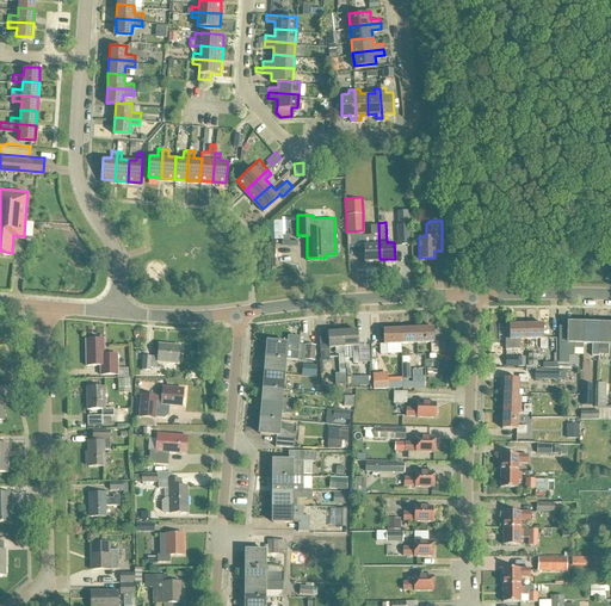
[(397,242),(407,241),(411,241),(409,222),(396,222),(397,242)]
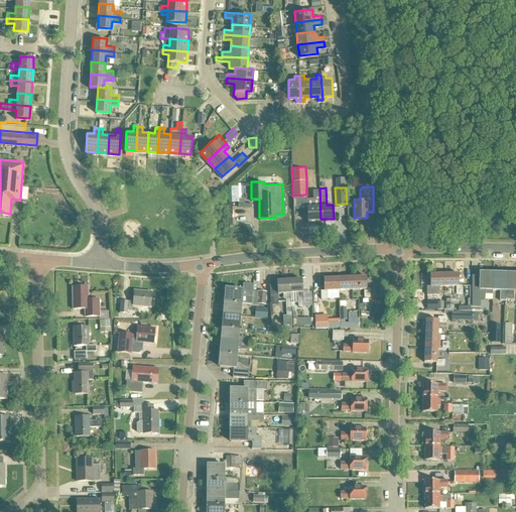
[(320,219),(319,188),(312,188),(313,197),(314,206),(307,206),(307,220),(320,219)]
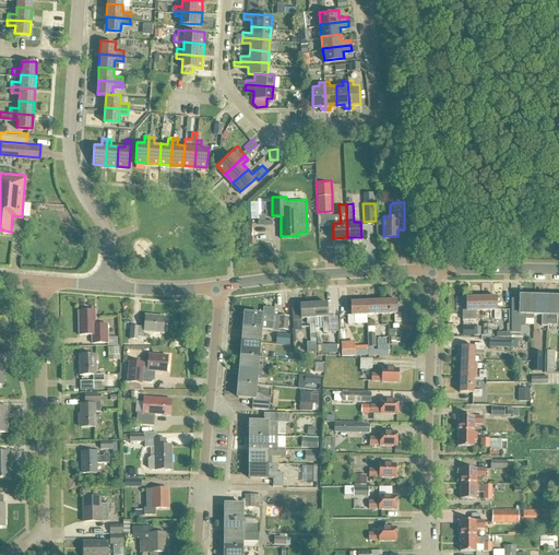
[(482,294),(466,295),(466,308),(462,308),(462,318),(476,317),(476,308),(482,308),(482,294)]
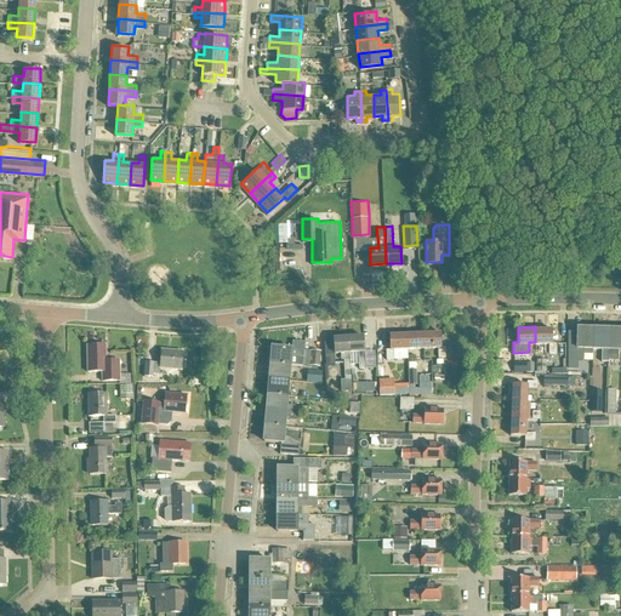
[(552,326),(535,326),(535,342),(548,341),(550,352),(556,351),(556,341),(552,341),(552,326)]
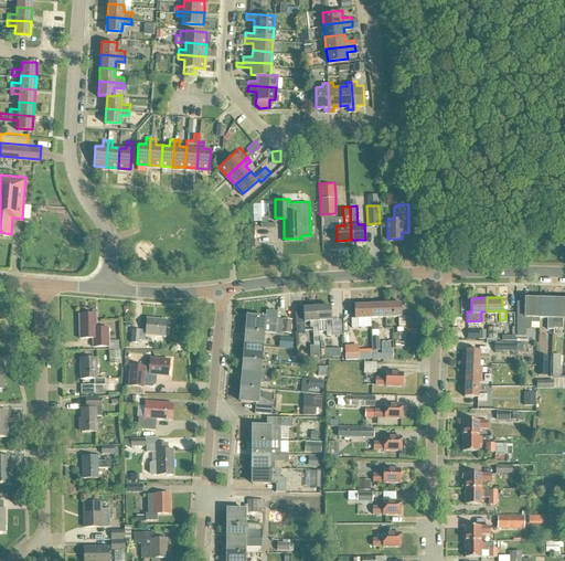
[(539,316),(540,298),(525,297),(524,315),(530,315),(530,320),(539,320),(539,316)]
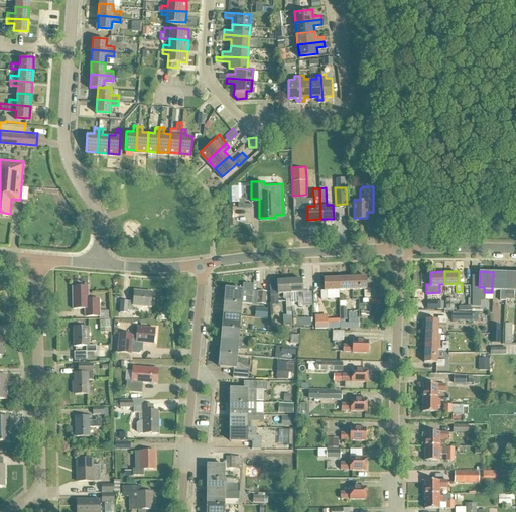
[(506,272),(493,272),(492,288),(500,288),(500,297),(505,298),(505,296),(505,288),(506,272)]
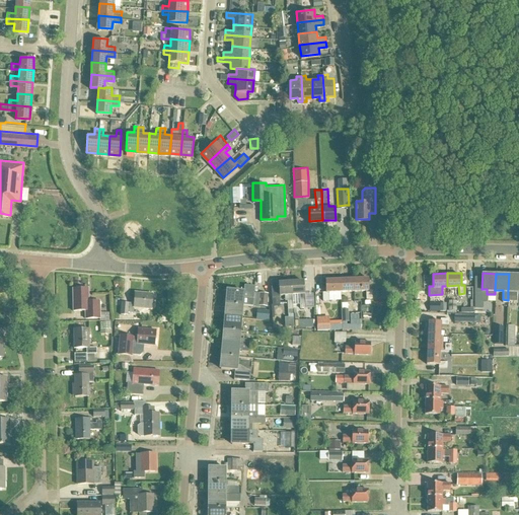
[(518,274),(509,274),(508,290),(508,298),(516,299),(516,290),(518,290),(518,274)]
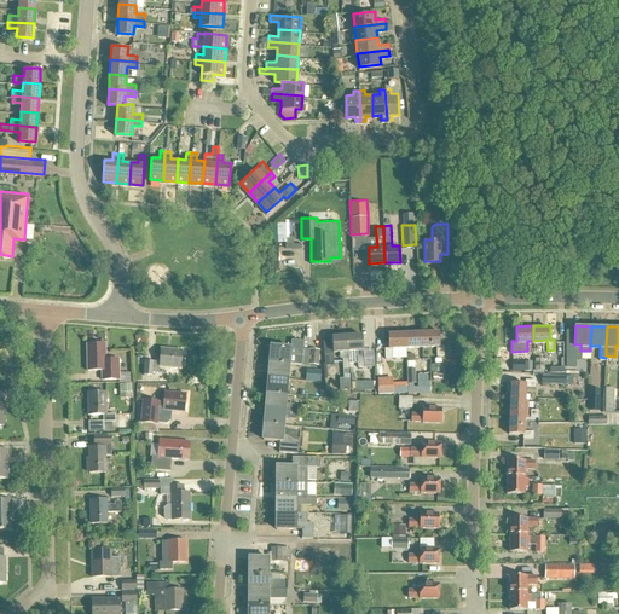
[(439,329),(422,330),(422,345),(437,345),(437,354),(444,353),(444,343),(439,343),(439,329)]
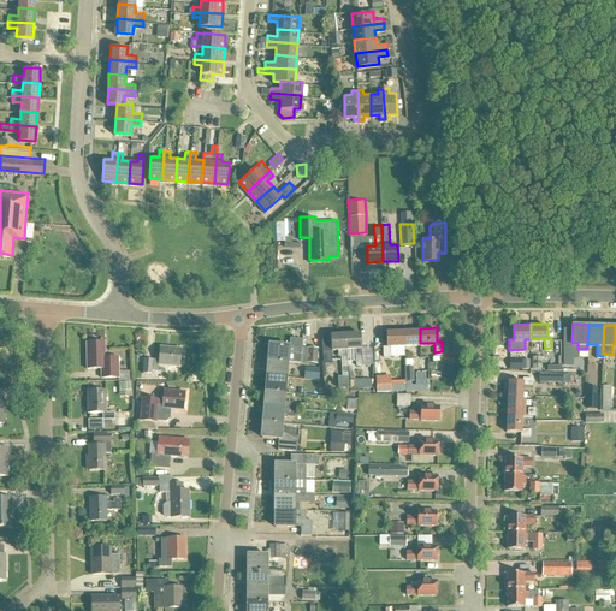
[(403,344),(403,328),(386,330),(388,344),(383,344),(384,354),(390,354),(390,344),(403,344)]
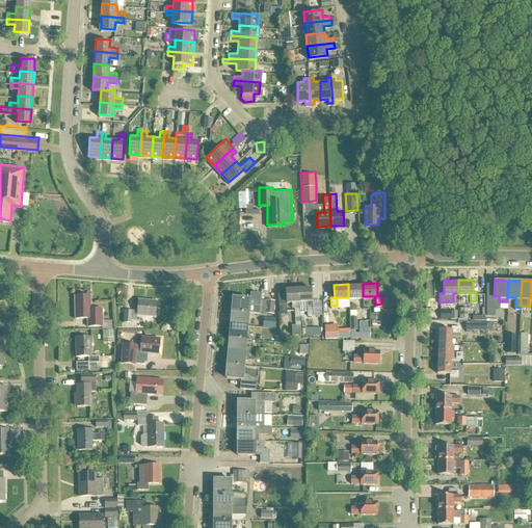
[(363,296),(363,284),(348,284),(348,297),(363,296)]
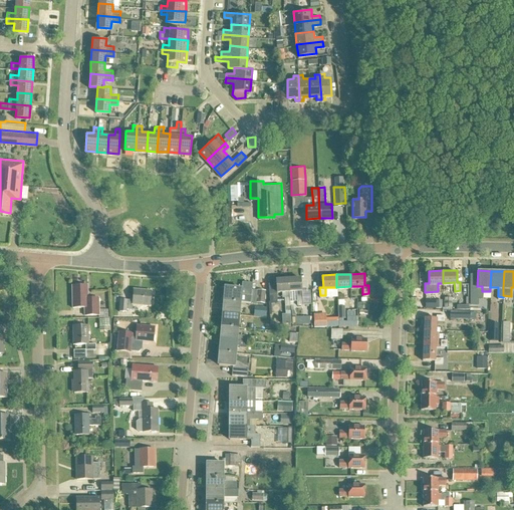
[(302,302),(301,289),(300,276),(288,277),(289,289),(296,289),(297,302),(302,302)]
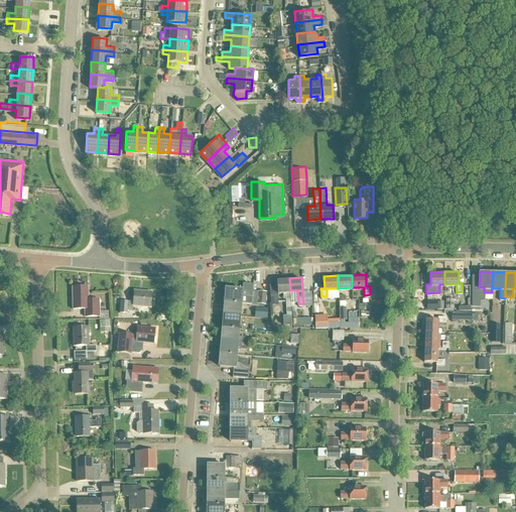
[(277,279),(277,284),(269,285),(270,300),(278,300),(277,291),(282,291),(283,296),(285,296),(286,309),(290,309),(290,304),(291,304),(289,290),(290,290),(289,278),(277,279)]
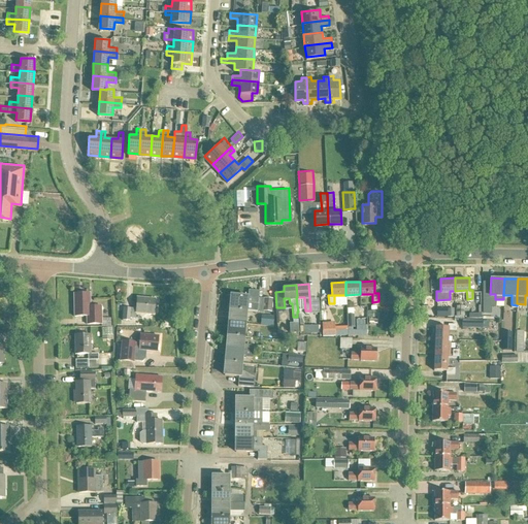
[(90,291),(74,291),(74,314),(87,314),(87,322),(101,321),(101,316),(101,309),(101,303),(90,303),(90,291)]
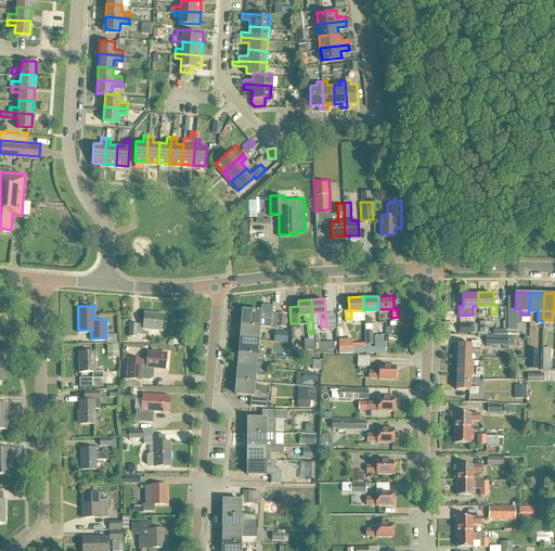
[(243,308),(242,322),(259,324),(270,324),(276,325),(276,324),(285,325),(286,311),(278,310),(272,310),(272,311),(260,310),(243,308)]
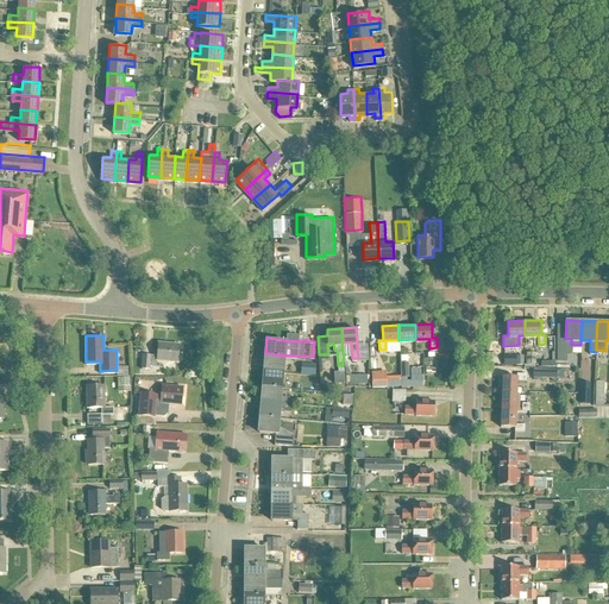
[(179,343),(158,340),(157,353),(143,352),(142,367),(149,367),(150,364),(156,365),(157,358),(177,360),(179,351),(181,350),(181,346),(179,345),(179,343)]
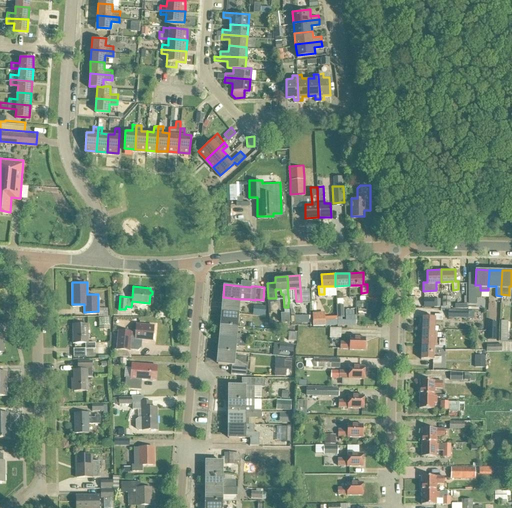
[(439,304),(440,296),(423,296),(423,305),(434,305),(434,304),(439,304)]
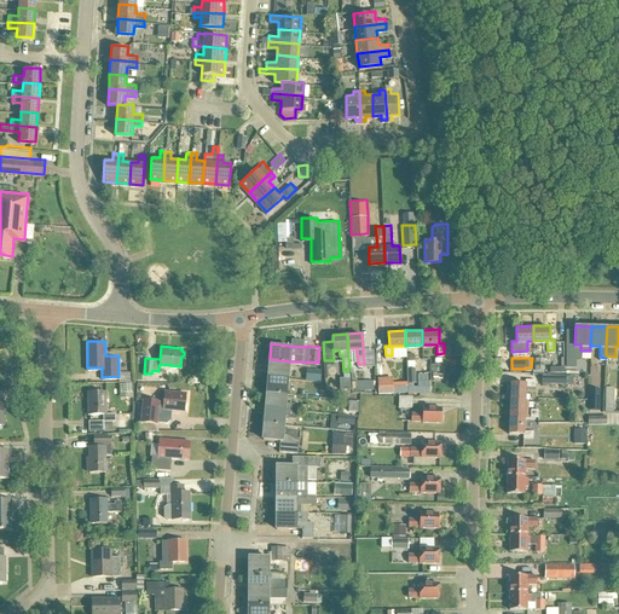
[(289,361),(270,359),(268,375),(288,376),(289,361)]
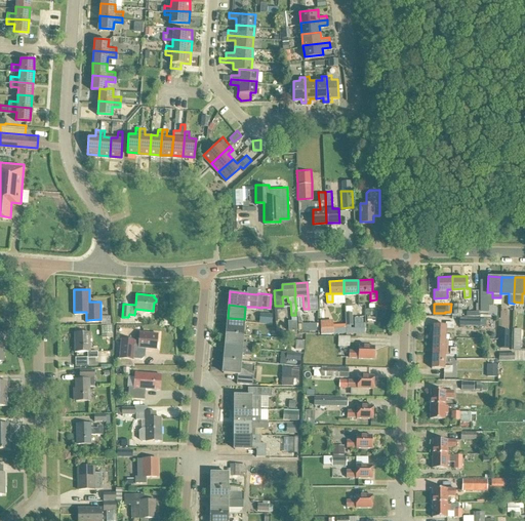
[(259,311),(258,320),(272,322),(273,312),(259,311)]
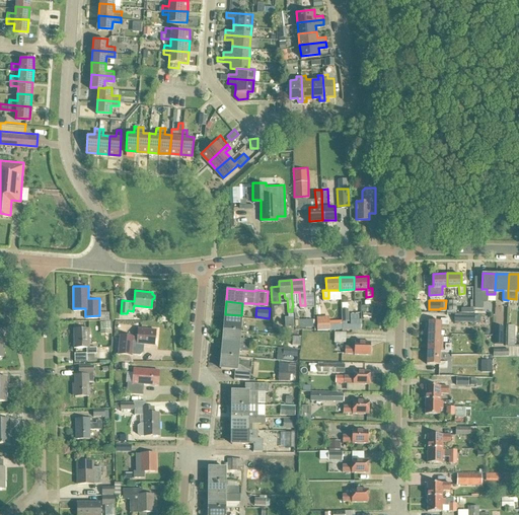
[(241,315),(225,314),(224,327),(240,328),(241,315)]
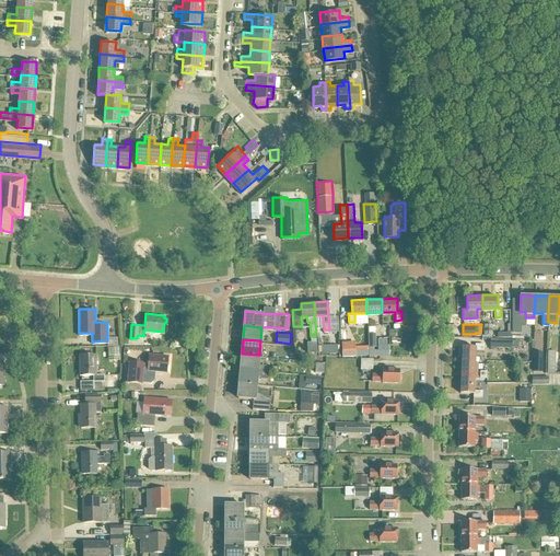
[(307,350),(317,350),(316,339),(306,340),(307,350)]
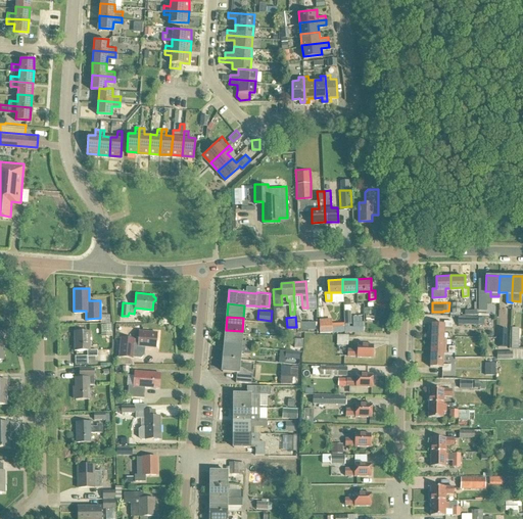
[(443,336),(443,325),(452,325),(453,319),(443,319),(443,323),(431,322),(431,336),(443,336)]
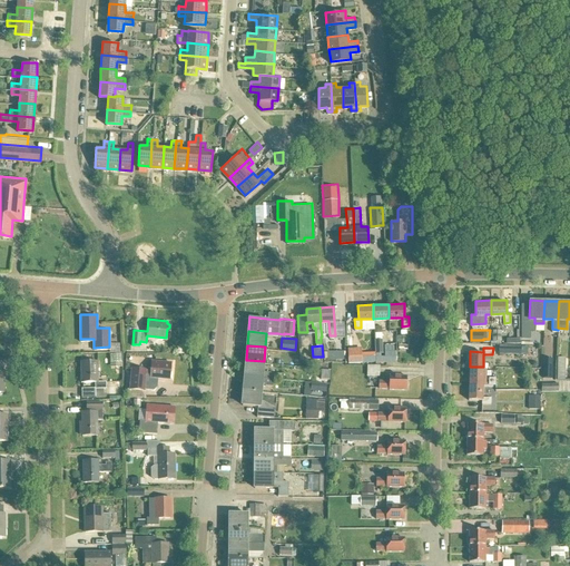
[(361,349),(347,349),(347,361),(362,360),(362,350),(362,349),(361,349)]
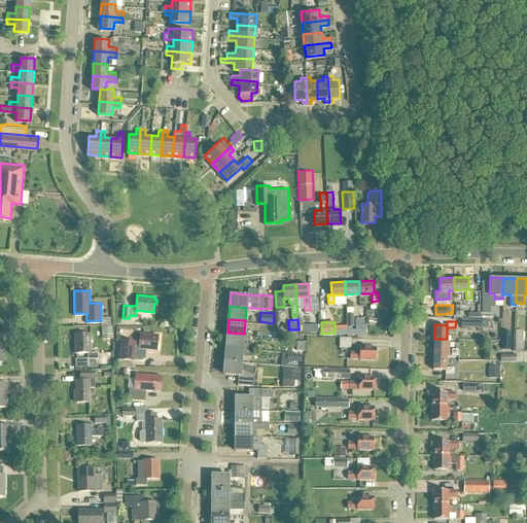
[(112,324),(101,324),(102,337),(112,337),(112,324)]
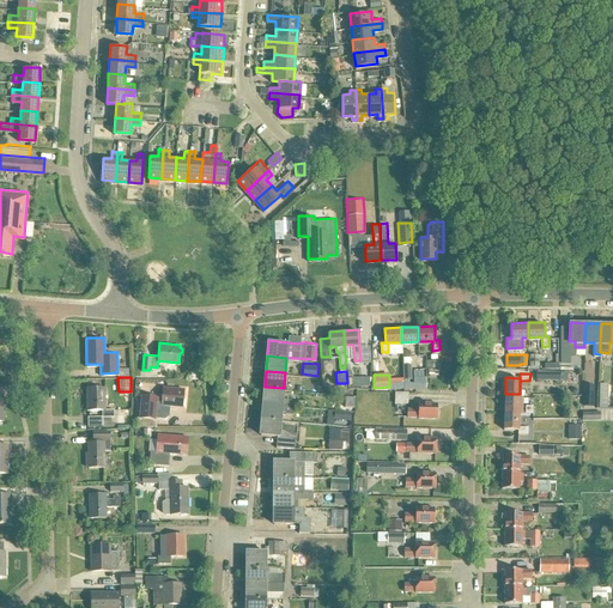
[(104,385),(86,385),(87,408),(105,408),(104,385)]
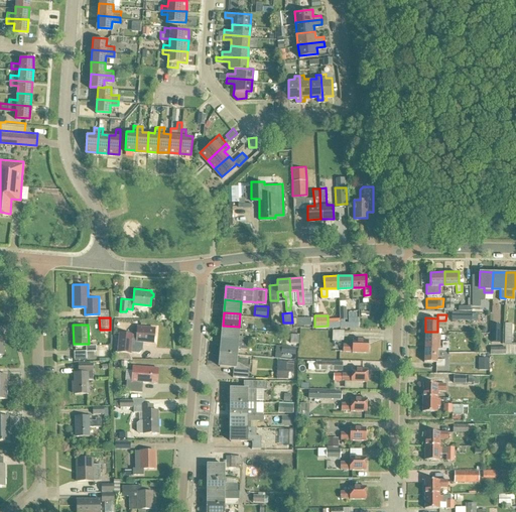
[(119,331),(119,338),(118,350),(131,351),(131,350),(139,351),(142,348),(143,341),(153,342),(155,327),(137,325),(136,333),(132,333),(132,332),(119,331)]
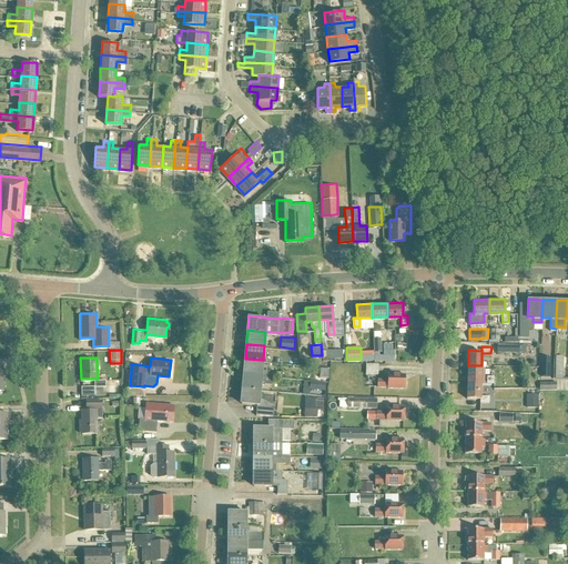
[(263,360),(245,359),(244,373),(272,375),(273,369),(262,369),(263,360)]
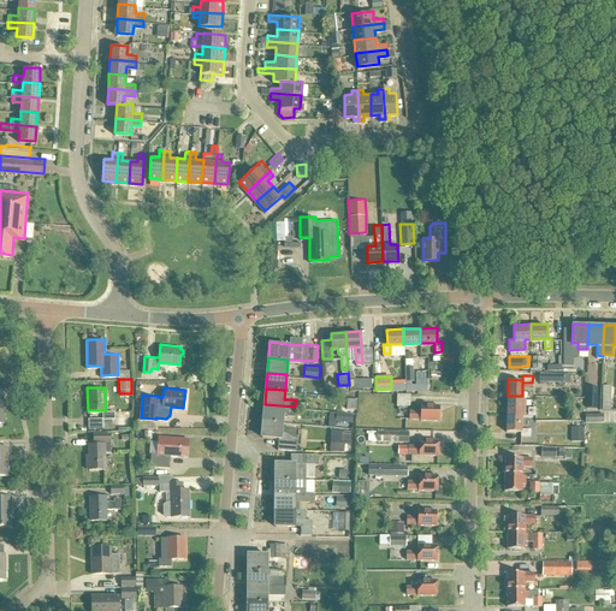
[(396,403),(409,404),(410,392),(397,392),(396,403)]
